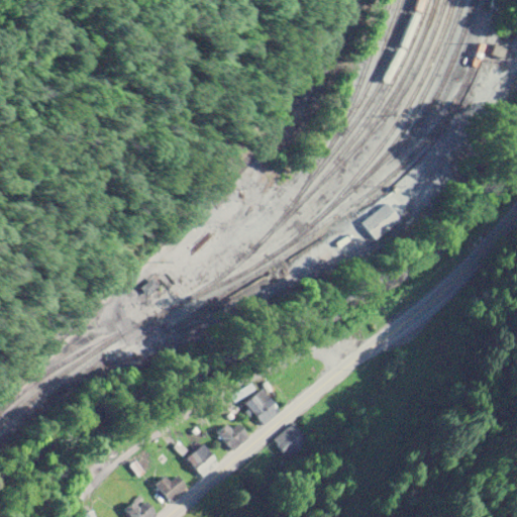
[(365,220),(378,238),(405,220),(392,202),(365,220)]
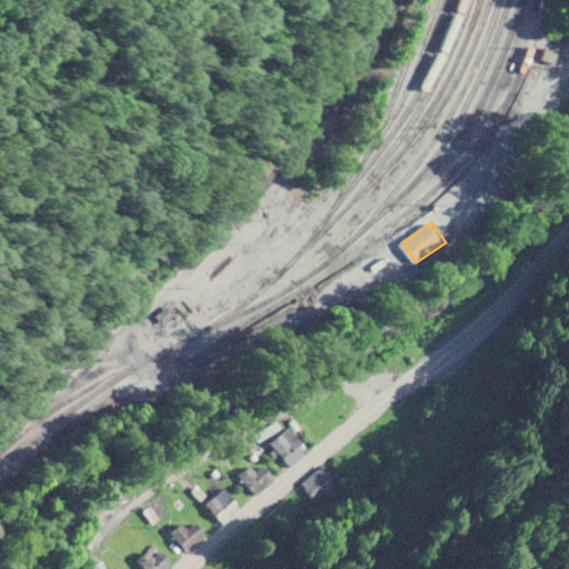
[(271,441),(291,467),(310,452),(290,427),(271,441)]
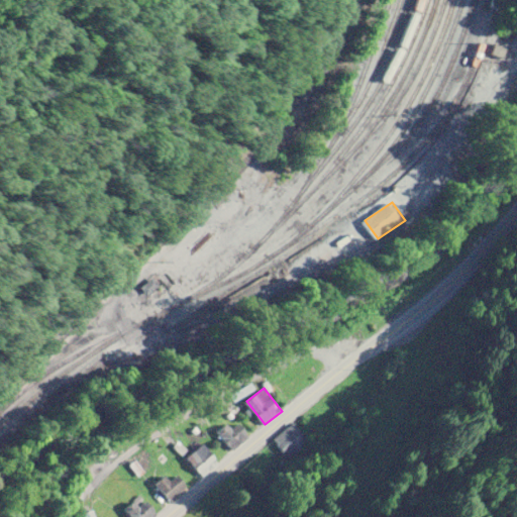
[(218,432),(235,449),(250,435),(238,423),(233,428),(228,423),(218,432)]
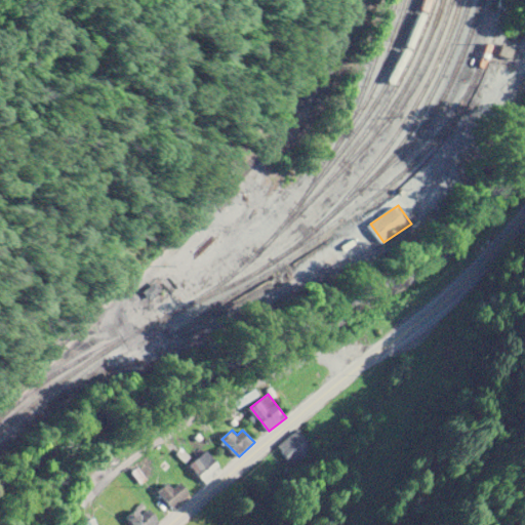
[(219,463),(208,450),(191,463),(202,478),(219,463)]
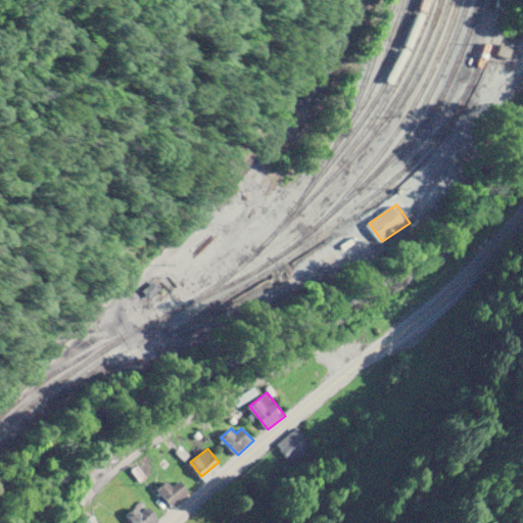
[(169,481),(159,489),(174,506),(190,491),(181,481),(174,487),(169,481)]
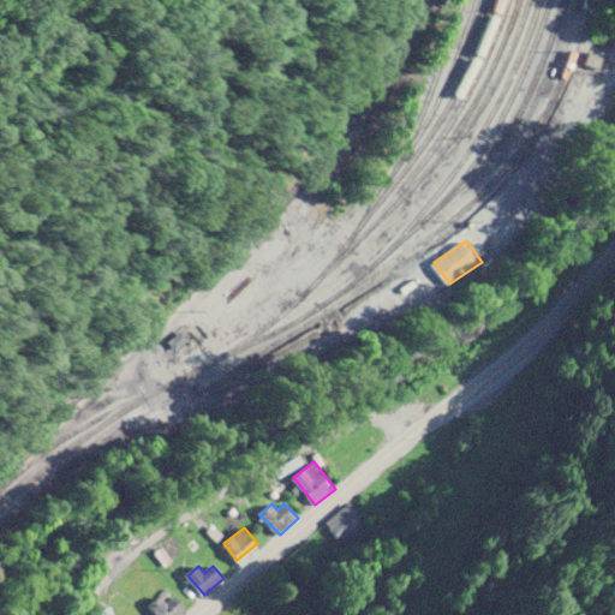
[(156,614),(180,614),(186,609),(175,597),(168,604),(160,597),(149,608),(156,614)]
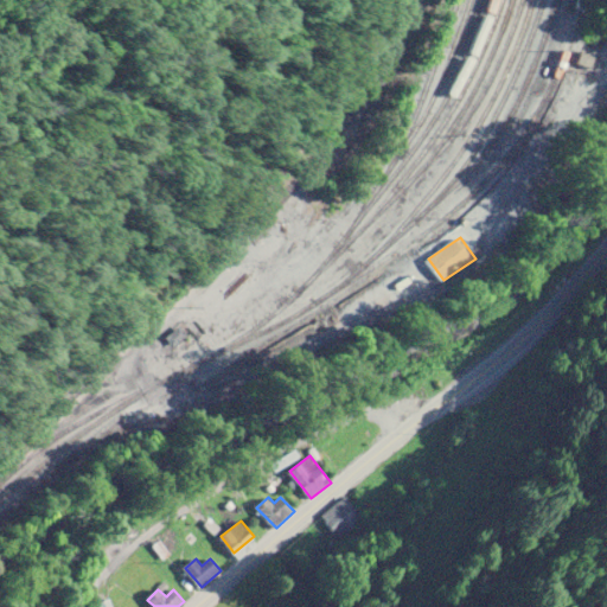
[(217,606),(242,606),(244,606),(231,593),(217,606)]
